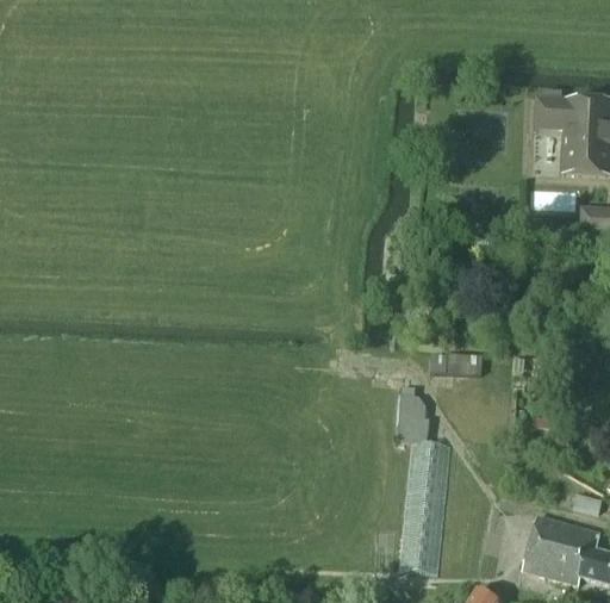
[(609,132),(609,103),(568,101),(568,103),(540,101),(540,123),(568,124),(566,162),(589,163),(592,169),(604,171),(608,165),(609,165),(609,132)]
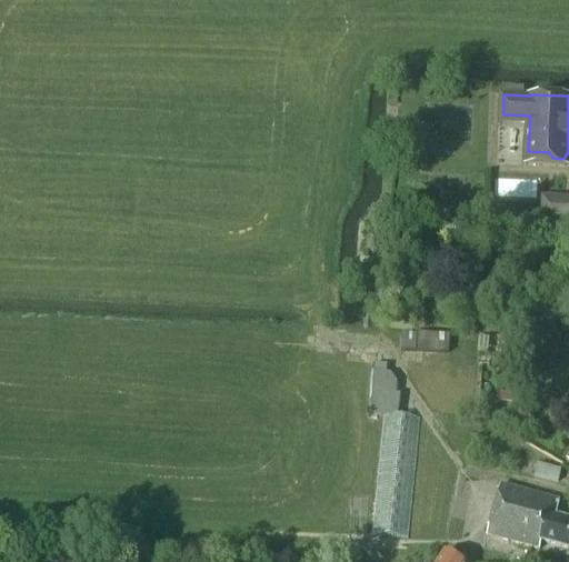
[(568,190),(541,189),(540,217),(568,217),(568,190)]
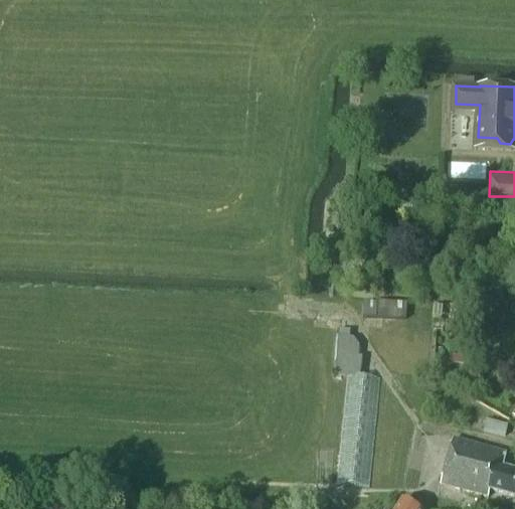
[(406,300),(363,297),(362,312),(405,315),(406,300)]
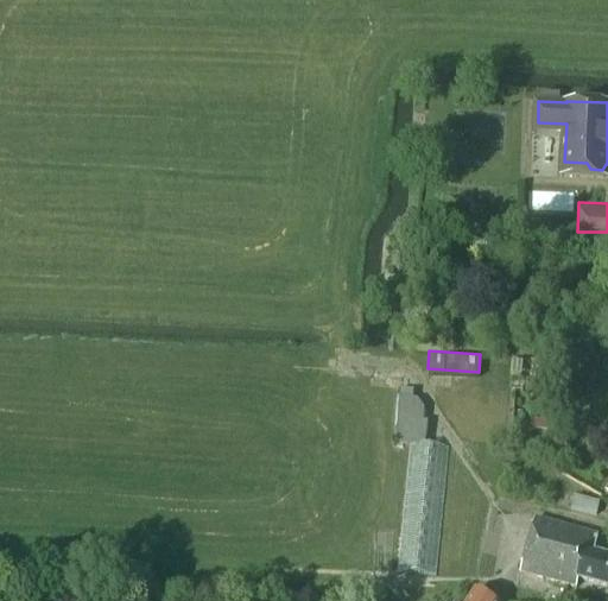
[(399,384),(397,436),(425,438),(428,416),(423,416),(424,403),(417,393),(412,393),(413,385),(399,384)]
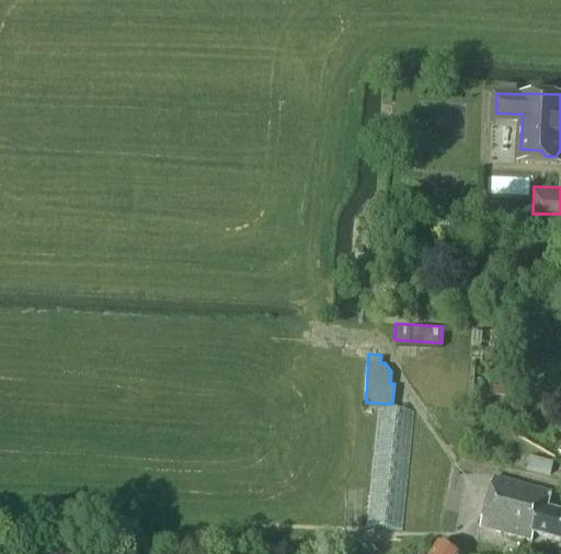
[(414,408),(379,404),(366,522),(401,526),(414,408)]
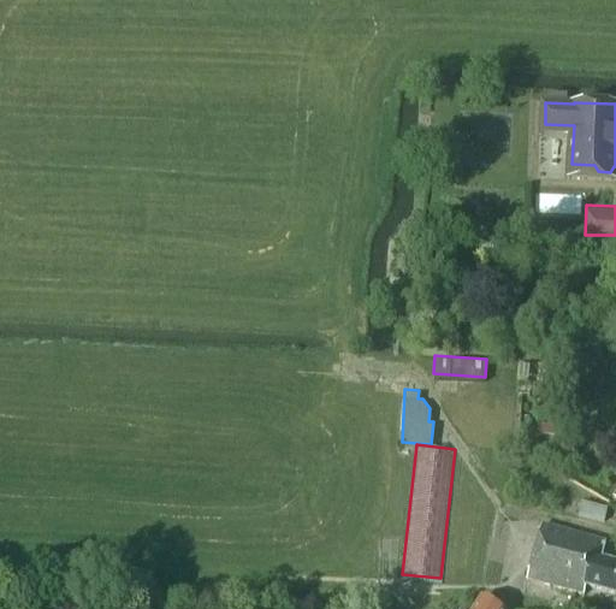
[(605,515),(608,503),(581,496),(579,509),(605,515)]
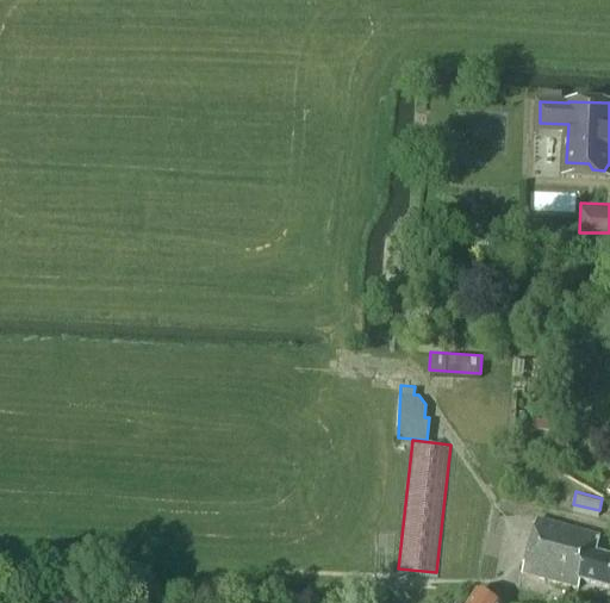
[(599,533),(536,515),(521,570),(577,584),(578,577),(609,585),(609,579),(609,553),(595,548),(599,533)]
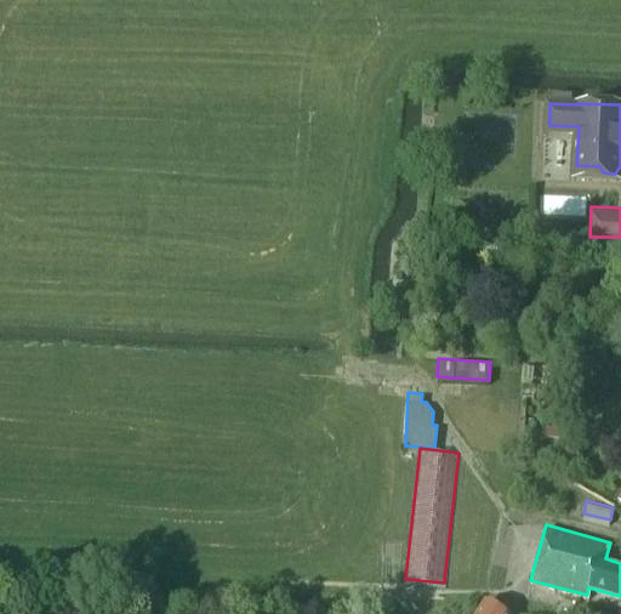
[(510,613),(511,613),(485,597),(474,613),(510,613)]
